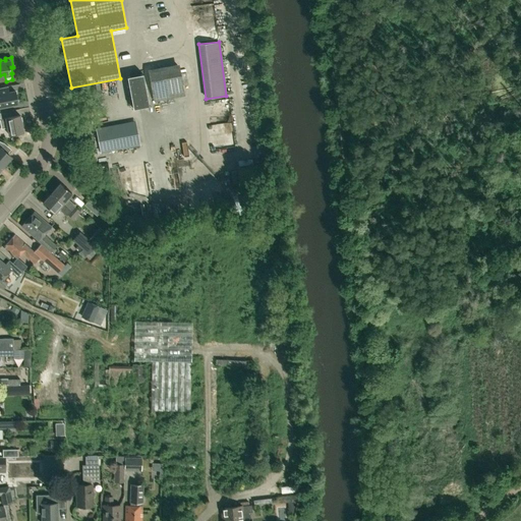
[(181,66),(151,72),(156,100),(186,94),(181,66)]
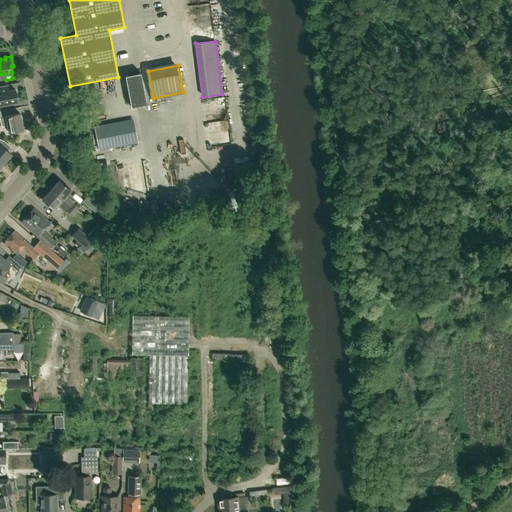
[(131,107),(147,104),(141,73),(125,75),(131,107)]
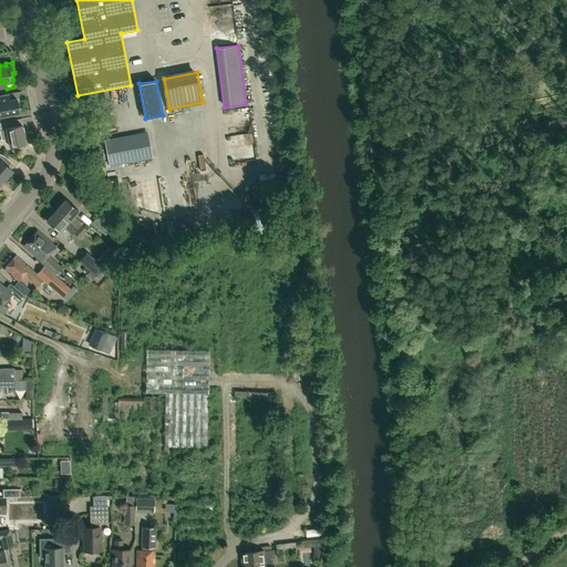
[(17,99),(9,100),(8,93),(0,94),(0,115),(19,112),(17,99)]
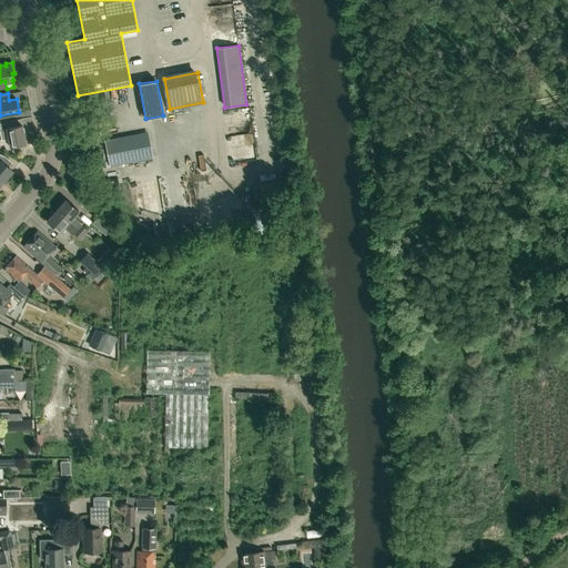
[(235,165),(260,162),(254,123),(234,125),(236,137),(242,135),(244,146),(233,148),(235,165)]
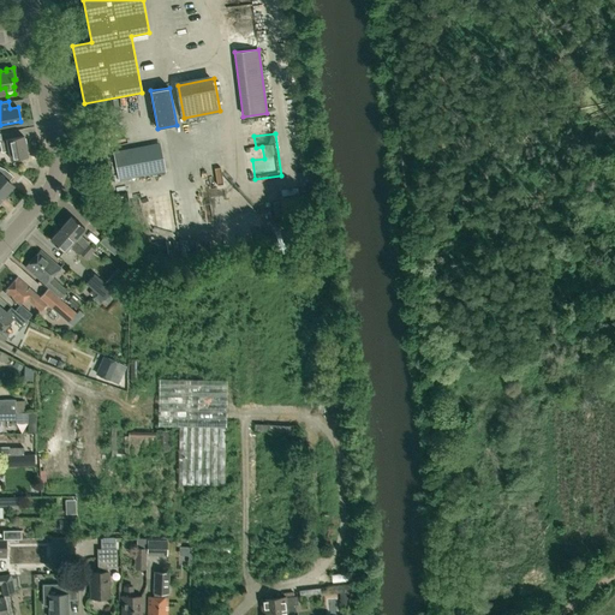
[(7,138),(3,139),(0,141),(3,151),(10,150),(11,159),(28,155),(24,135),(7,138)]
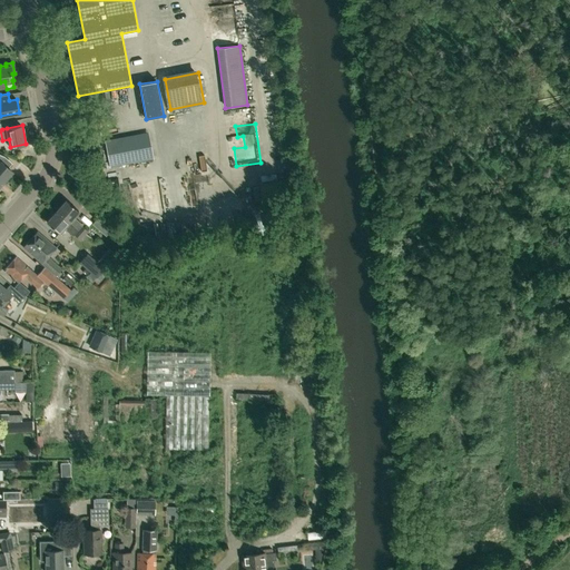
[(110,164),(154,158),(149,130),(107,137),(110,164)]
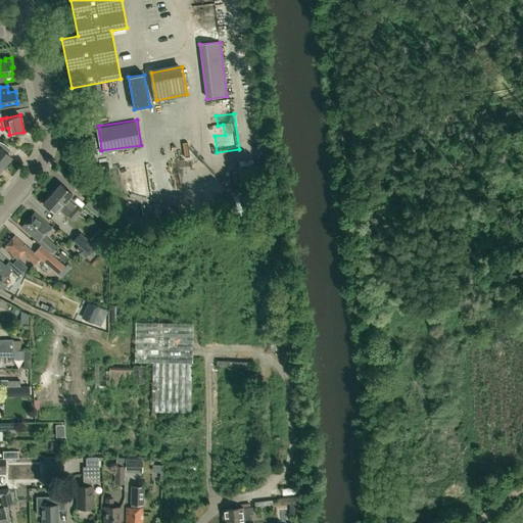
[(0,165),(2,168),(11,157),(1,147),(4,143),(0,141),(0,165)]
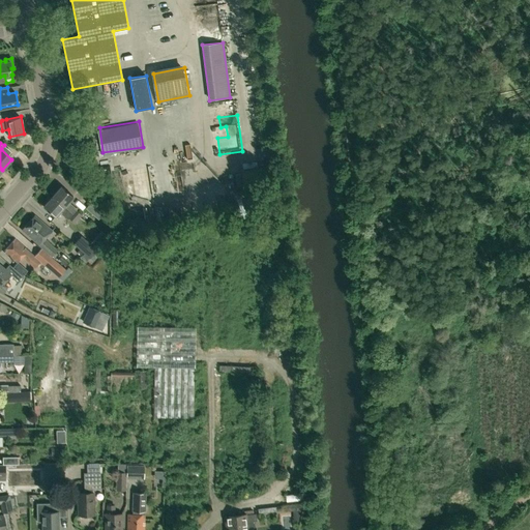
[(53,196),(79,218),(82,214),(77,209),(77,208),(68,201),(74,196),(62,185),(53,196)]
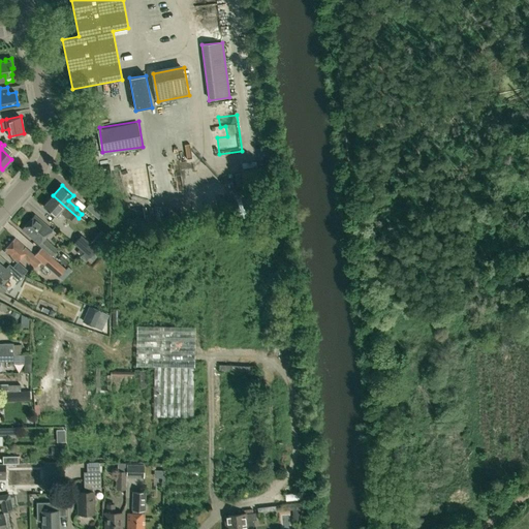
[(74,222),(79,218),(53,195),(43,206),(56,216),(60,211),(68,218),(69,217),(74,222)]
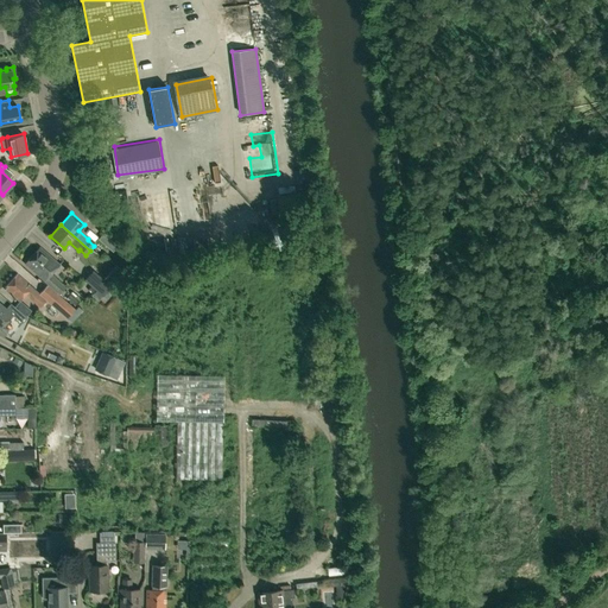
[(113,252),(118,246),(114,242),(103,233),(99,239),(109,248),(113,252)]
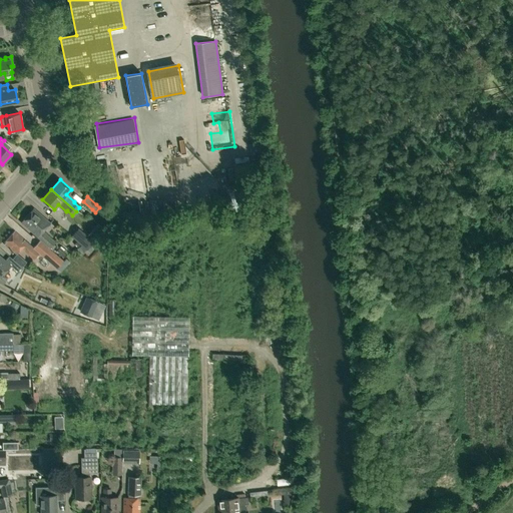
[(50,246),(55,240),(43,230),(50,222),(34,208),(22,222),(50,246)]
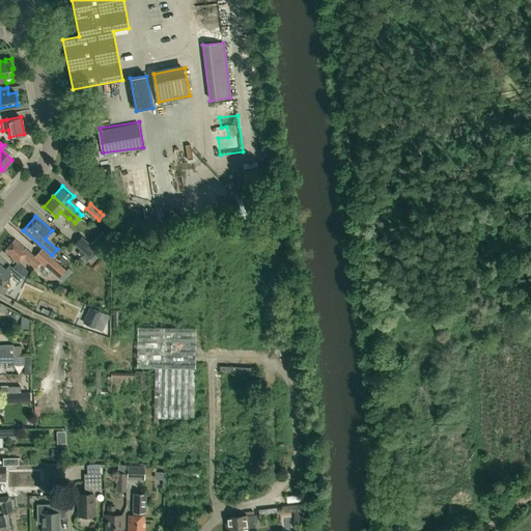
[(98,250),(81,235),(74,245),(90,258),(98,250)]
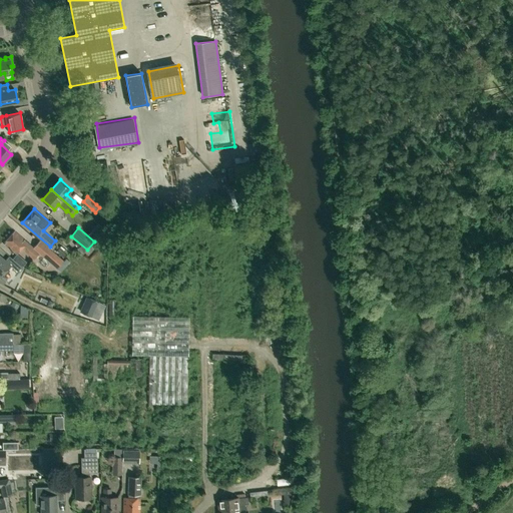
[(33,248),(15,231),(4,242),(17,253),(22,248),(28,253),(28,254),(34,260),(39,252),(57,268),(63,262),(40,240),(33,248)]
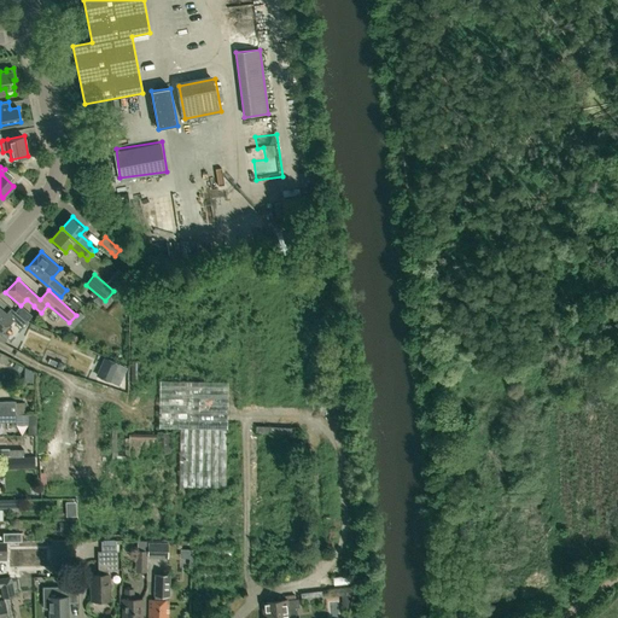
[(7,314),(0,307),(0,333),(1,334),(13,320),(22,327),(27,322),(12,309),(7,314)]
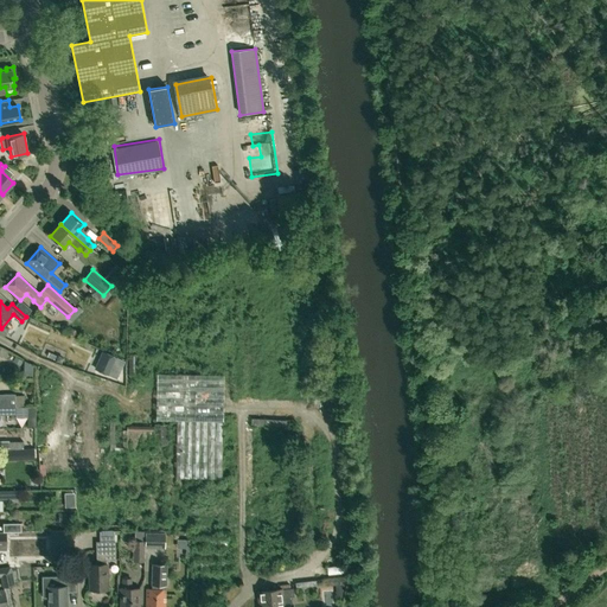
[(71,321),(82,310),(78,306),(68,318),(71,321)]
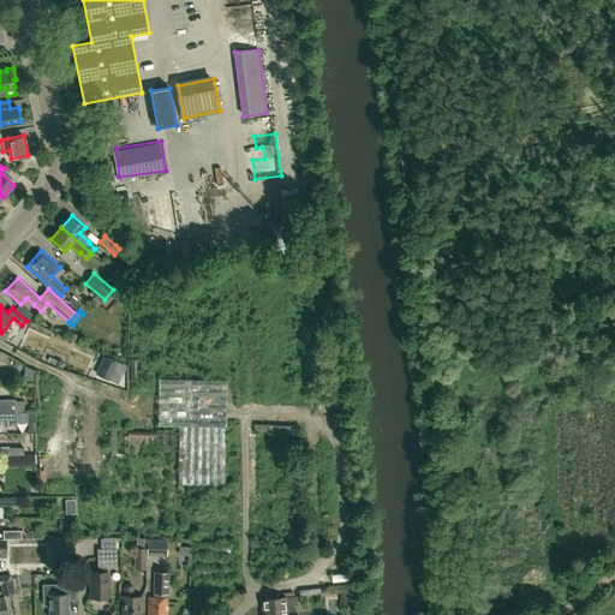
[(125,366),(105,357),(96,374),(118,383),(125,366)]
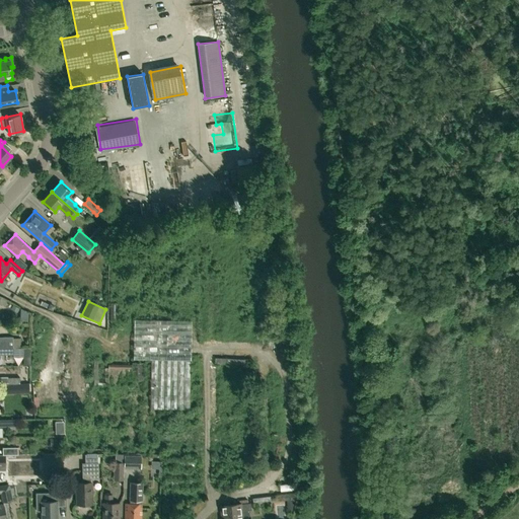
[(151,383),(190,383),(191,361),(192,320),(134,320),(134,359),(184,360),(151,360),(151,383)]
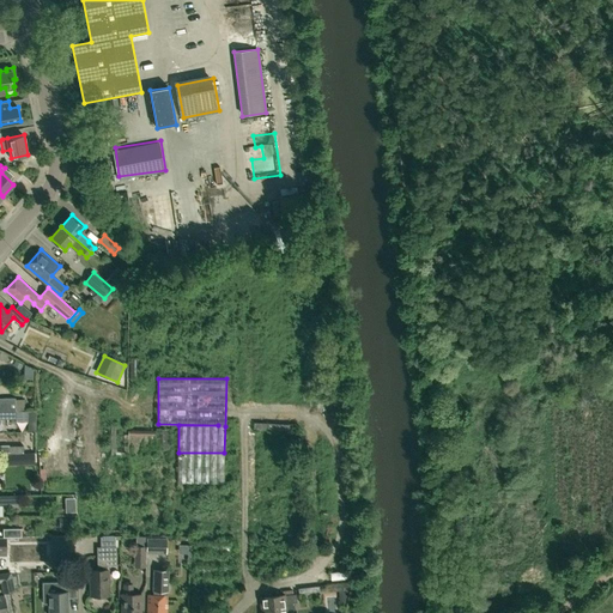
[(0,410),(24,411),(24,400),(16,400),(16,398),(0,398),(0,410)]
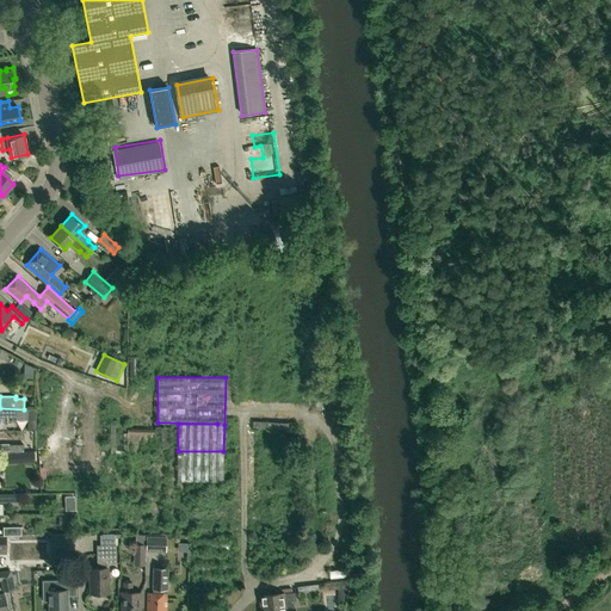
[(16,420),(28,420),(28,418),(28,409),(16,409),(16,420)]
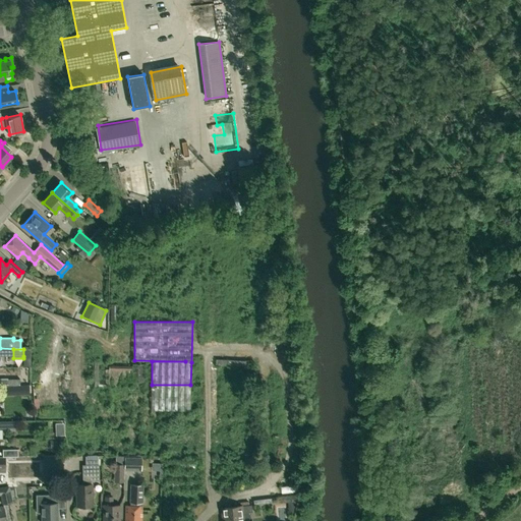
[(109,364),(109,386),(121,386),(121,385),(121,379),(132,380),(132,382),(143,382),(143,364),(132,363),(132,365),(109,364)]
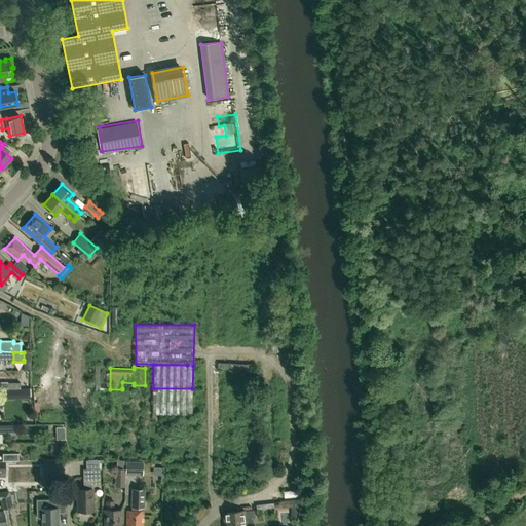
[(192,388),(153,388),(152,414),(192,415),(192,388)]
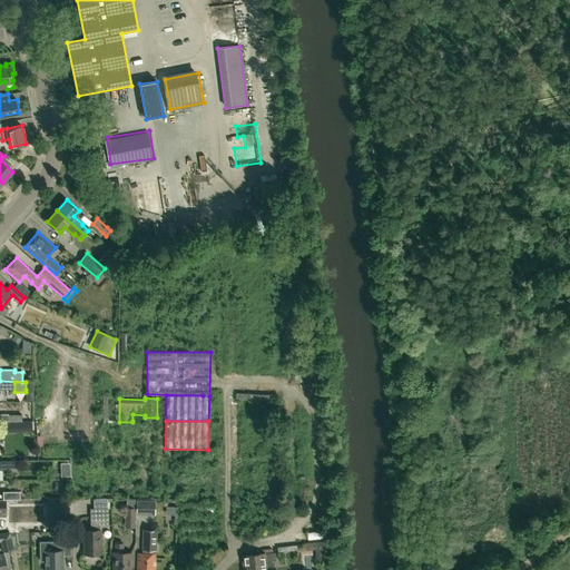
[(0,432),(21,432),(20,422),(11,422),(0,422),(0,432)]
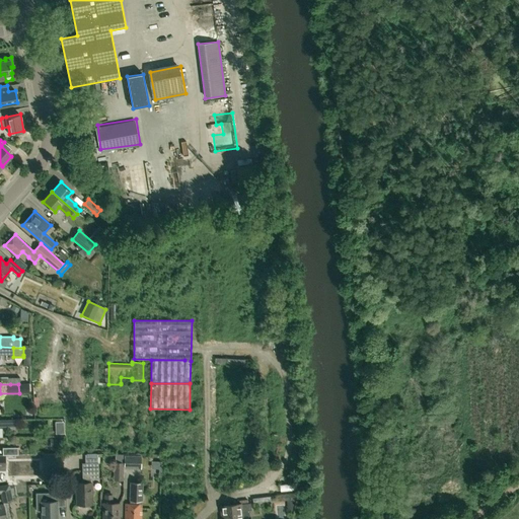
[(44,480),(55,480),(55,454),(43,454),(44,480)]
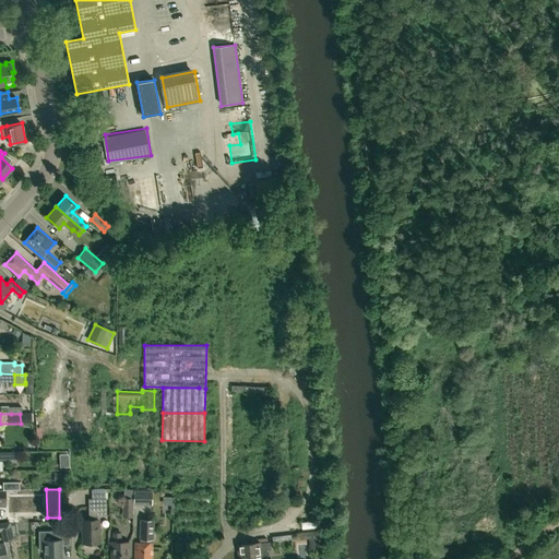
[(151,490),(133,490),(133,503),(151,504),(151,490)]
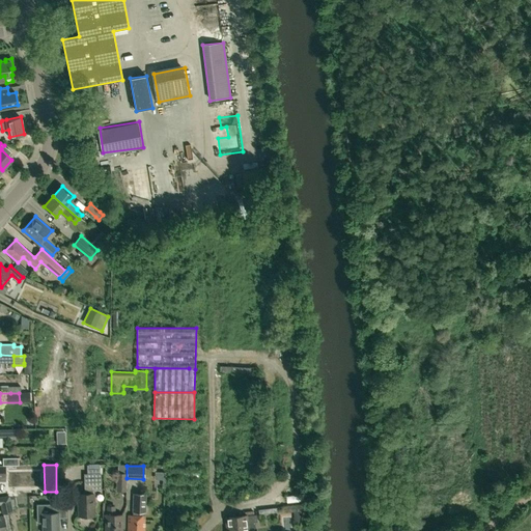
[(116,472),(115,491),(126,491),(126,473),(116,472)]
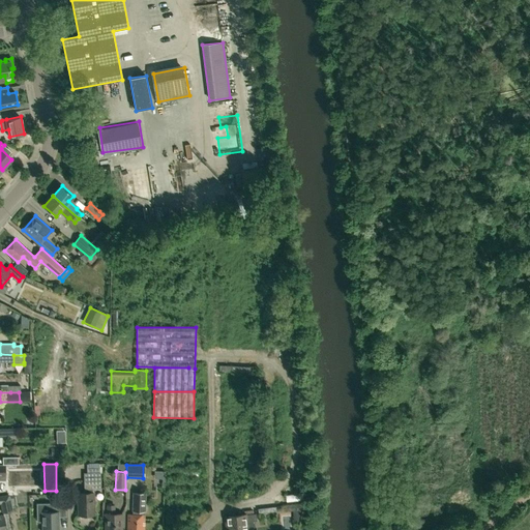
[(92,493),(92,489),(100,488),(99,472),(87,473),(87,480),(84,480),(85,489),(85,493),(78,493),(79,514),(80,514),(81,517),(86,517),(87,514),(94,514),(93,493),(92,493)]
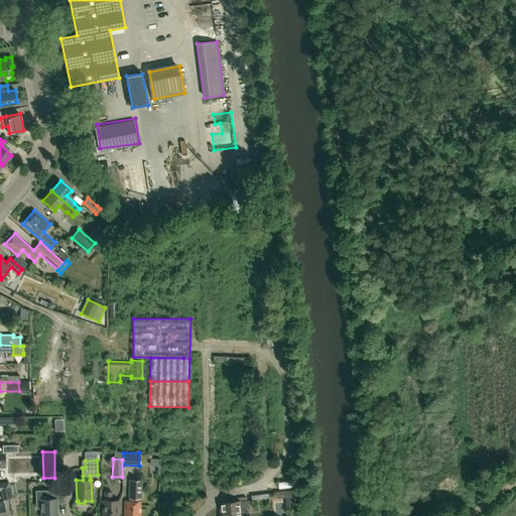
[(295,487),(294,478),(278,479),(279,487),(295,487)]
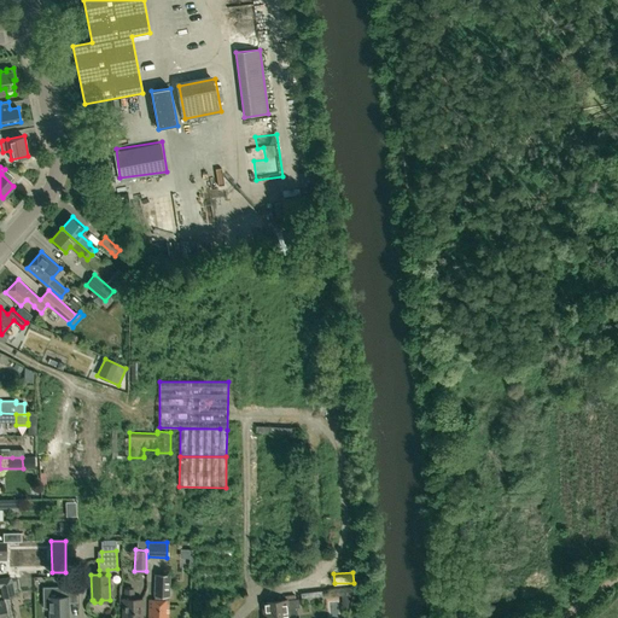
[(169,594),(169,576),(156,575),(156,600),(150,600),(149,617),(167,617),(168,600),(167,600),(167,594),(169,594)]
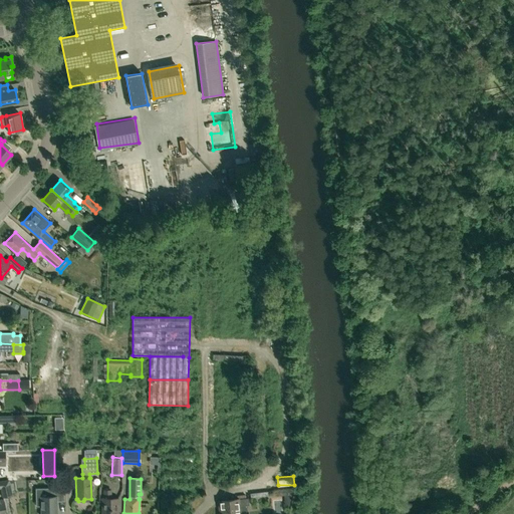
[(11,495),(8,480),(0,481),(0,487),(1,487),(3,497),(11,495)]
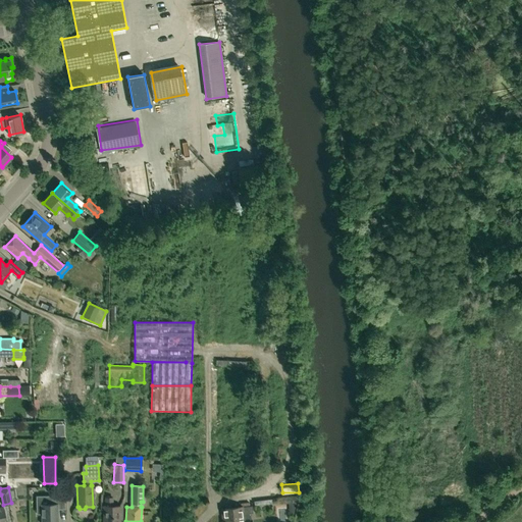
[(65,509),(64,496),(50,497),(37,497),(37,514),(41,514),(41,521),(57,521),(57,510),(65,509)]
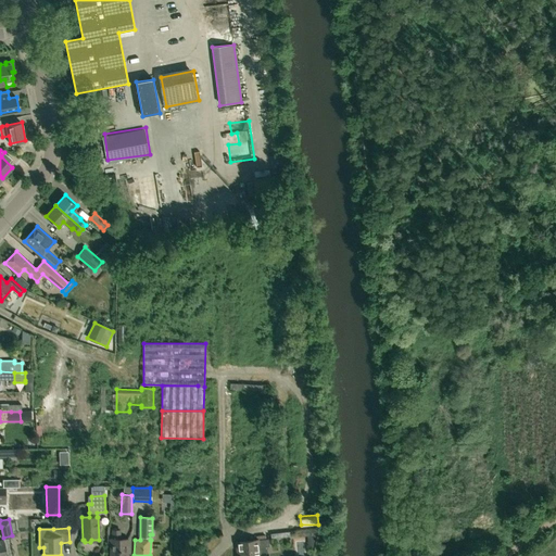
[(316,536),(317,528),(300,529),(294,530),(294,538),(301,536),(307,535),(307,545),(315,545),(314,536),(316,536)]
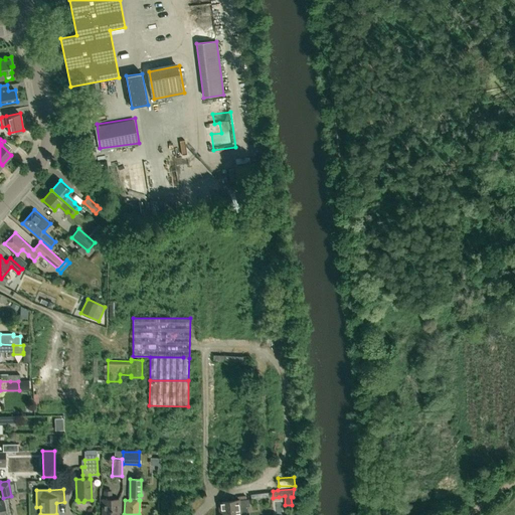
[(111,499),(111,491),(104,491),(104,499),(103,499),(102,514),(117,514),(119,500),(111,499)]
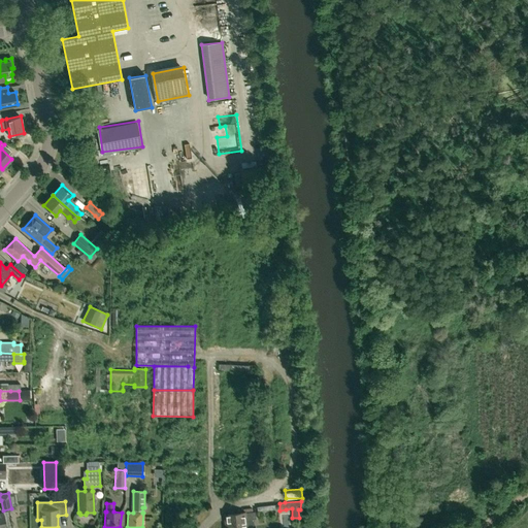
[(243,513),(224,515),(225,527),(245,527),(246,525),(252,524),(252,519),(256,519),(255,512),(253,512),(252,508),(243,509),(243,513)]
